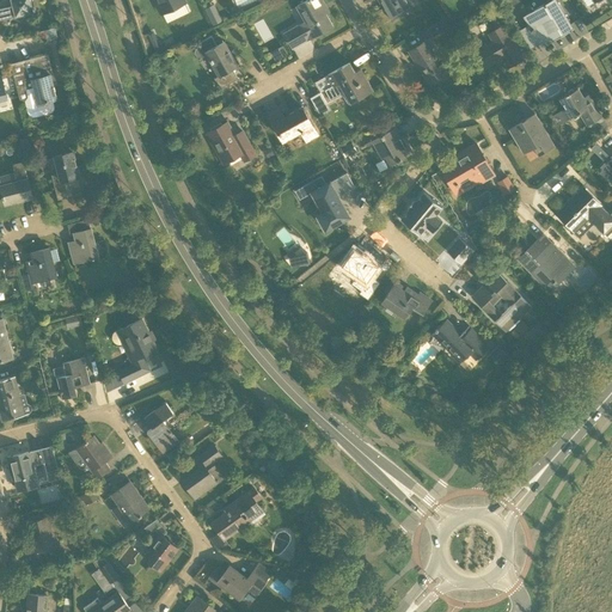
[(0,18),(14,16),(16,17),(16,18),(34,13),(30,0),(11,0),(13,7),(0,10),(0,18)]
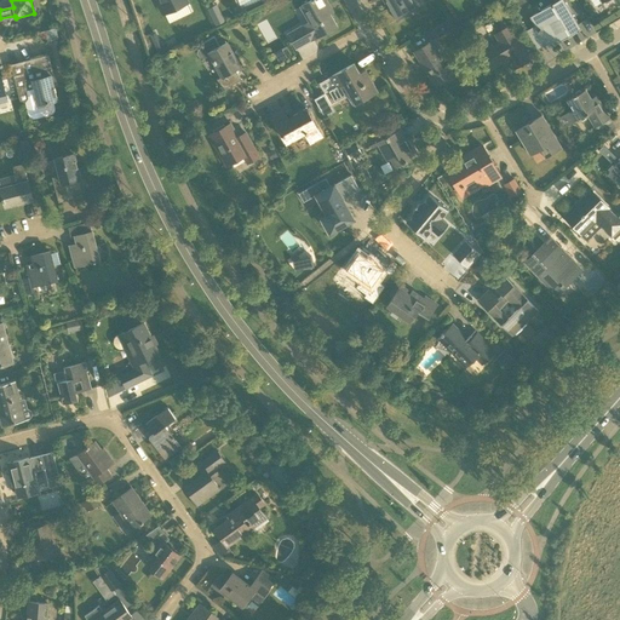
[(160,4),(165,13),(188,3),(187,0),(156,0),(159,5),(160,4)]
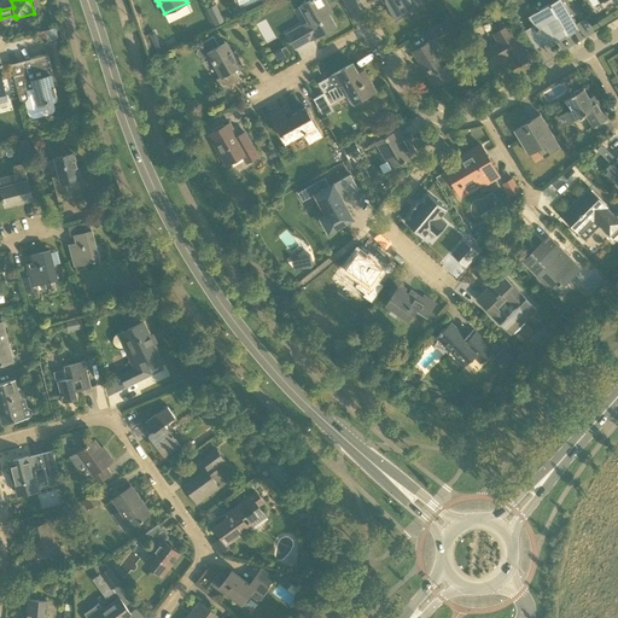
[(312,19),(287,34),(296,48),(336,25),(325,7),(328,5),(325,0),(310,0),(303,5),(312,19)]
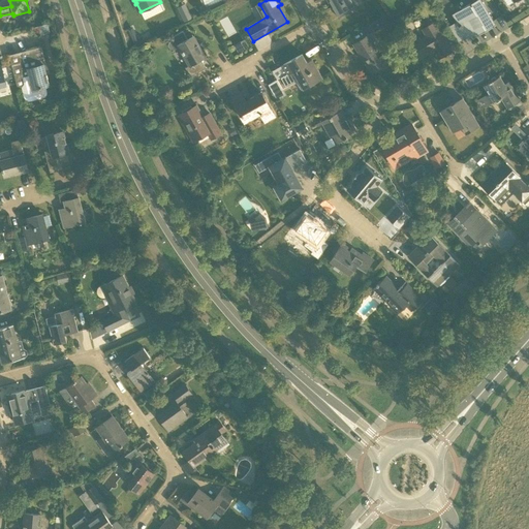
[(350,0),(328,0),(338,18),(355,8),(350,0)]
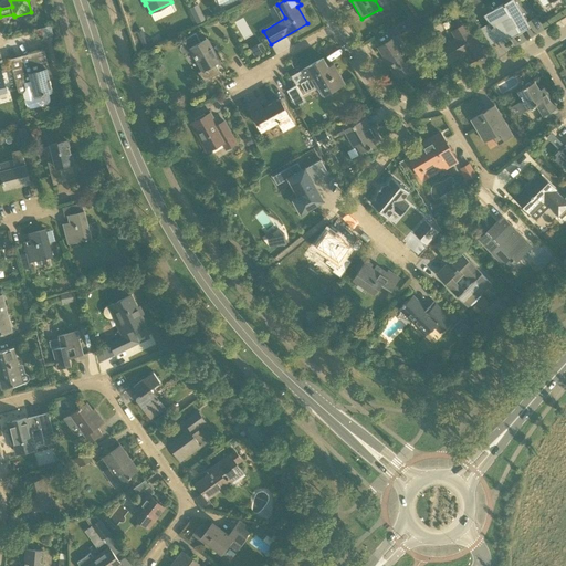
[(469,9),(474,6),(470,0),(468,0),(464,2),(469,9)]
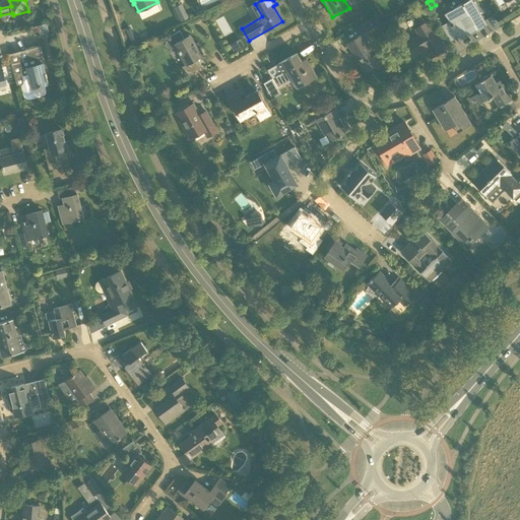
[(453,0),(441,8),(444,12),(457,4),(454,0),(453,0)]
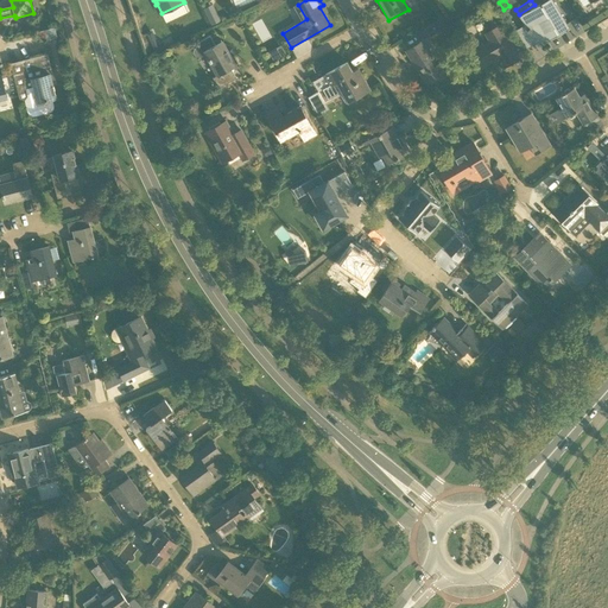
[(549,40),(558,35),(569,29),(552,0),(546,0),(520,16),(529,29),(527,30),(529,32),(530,32),(532,36),(525,40),(529,48),(537,43),(538,44),(548,38),(549,40)]
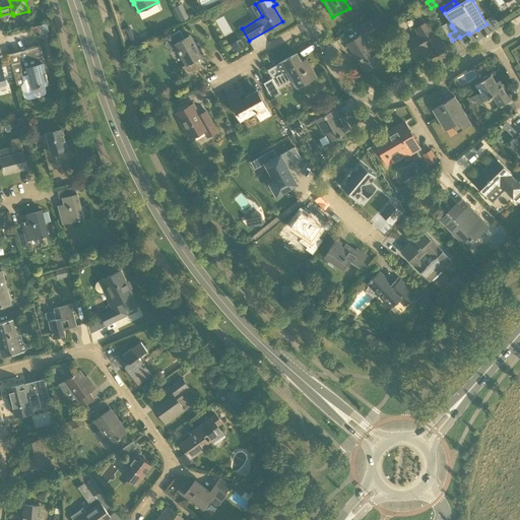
[(183,2),(175,6),(181,20),(189,17),(183,2)]
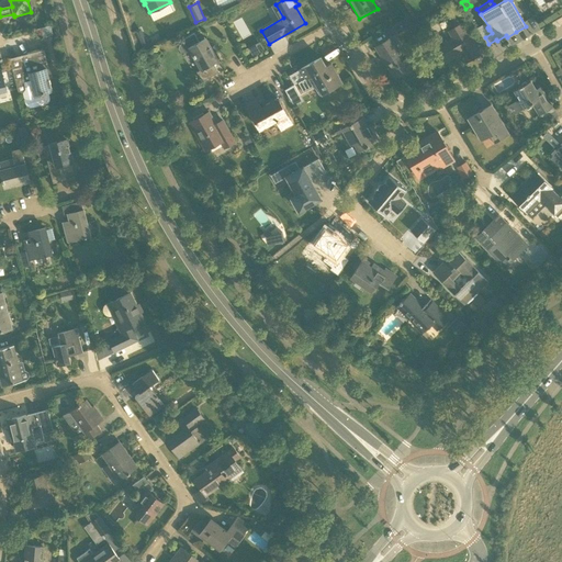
[(450,20),(460,14),(457,8),(446,13),(450,20)]
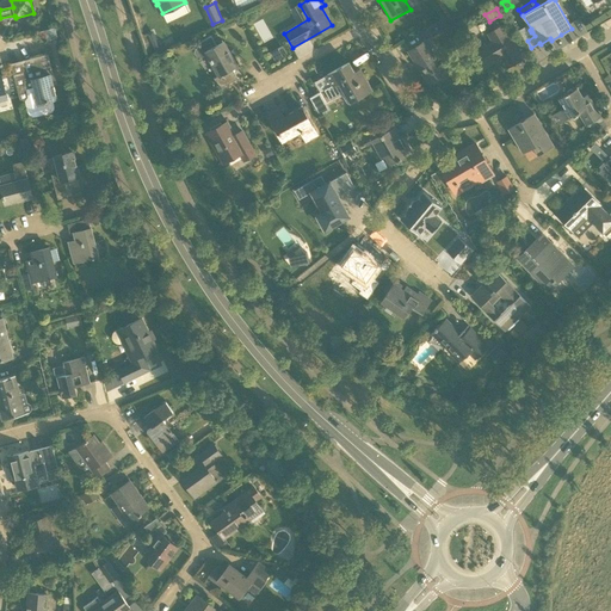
[(426,29),(431,38),(446,29),(440,19),(426,29)]
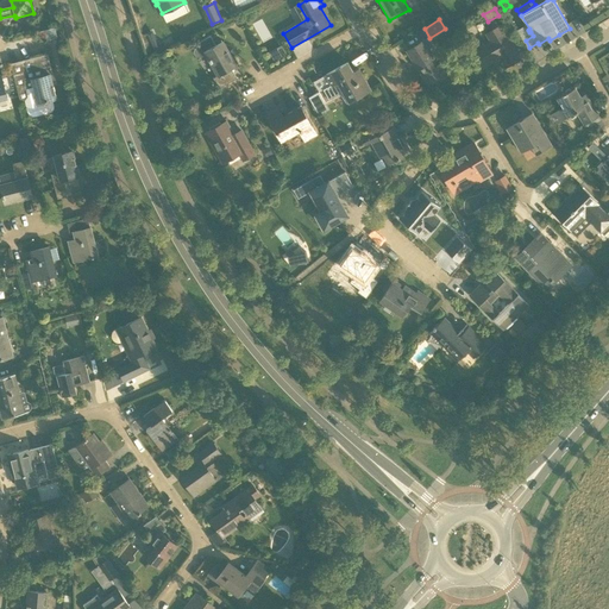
[(491,42),(473,51),(483,67),(501,57),(506,67),(520,58),(500,26),(487,35),(491,42)]
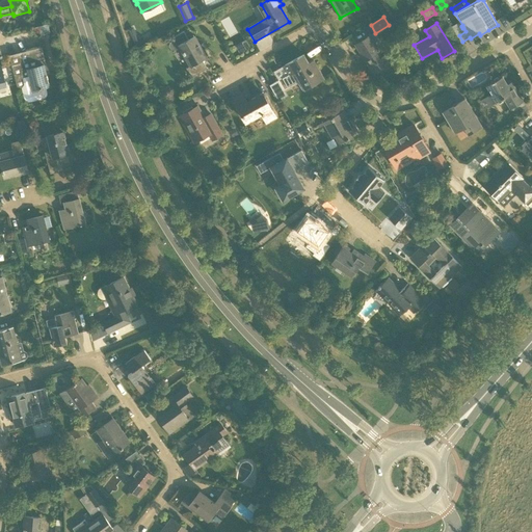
[(133,26),(127,29),(134,44),(140,41),(133,26)]
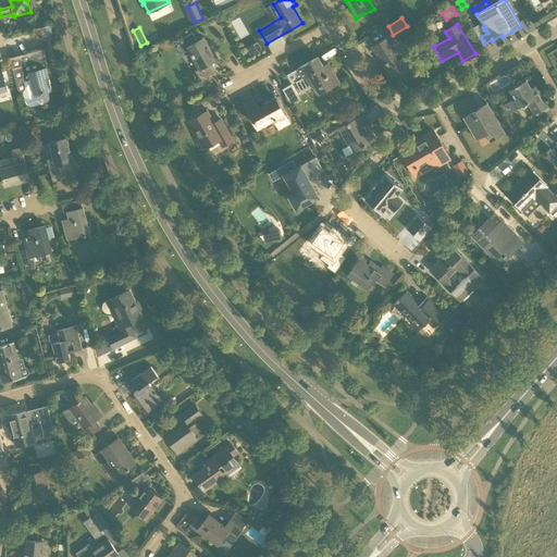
[(217,61),(203,38),(197,41),(193,34),(183,38),(184,41),(182,42),(180,45),(178,45),(177,47),(177,49),(178,50),(180,51),(181,52),(182,52),(183,52),(185,52),(188,50),(200,70),(196,72),(200,81),(218,72),(212,63),(217,61)]
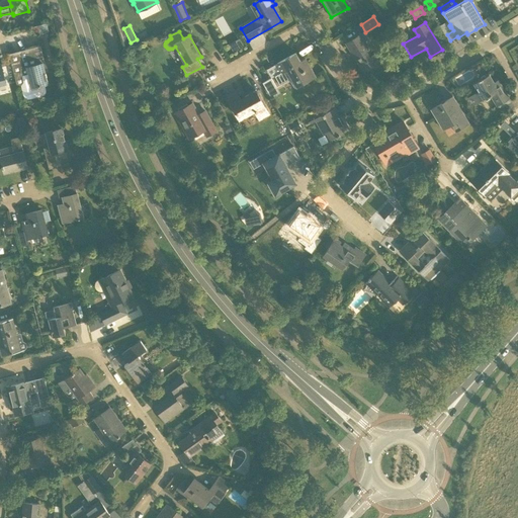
[(384,63),(377,52),(373,55),(360,34),(346,44),(363,71),(371,67),(373,70),(384,63)]
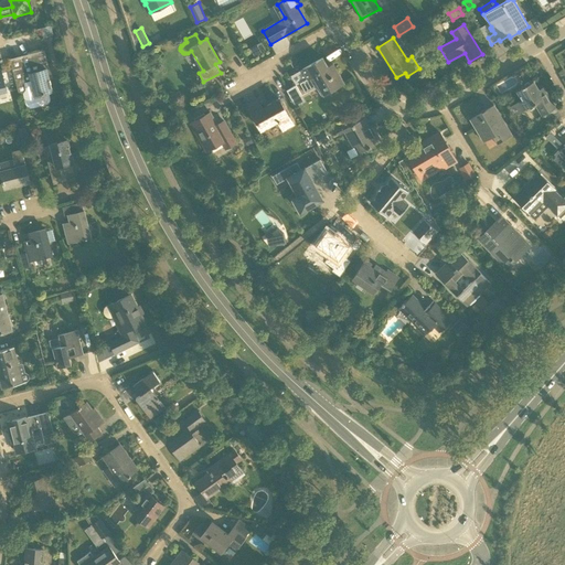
[(21,56),(10,60),(19,95),(23,94),(25,104),(28,107),(30,108),(33,108),(38,107),(35,95),(42,93),(42,94),(50,92),(52,92),(46,70),(49,68),(44,51),(21,56)]
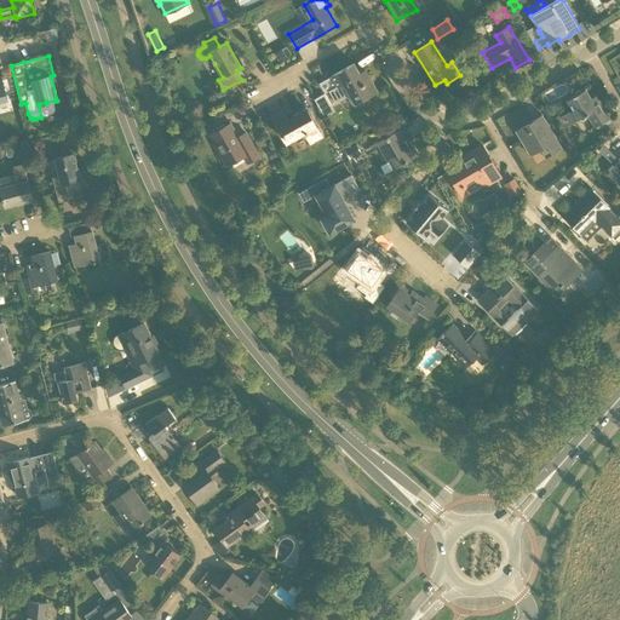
[(362,78),(360,74),(355,64),(332,76),(338,86),(329,91),(336,102),(349,93),(355,104),(378,92),(368,74),(362,78)]
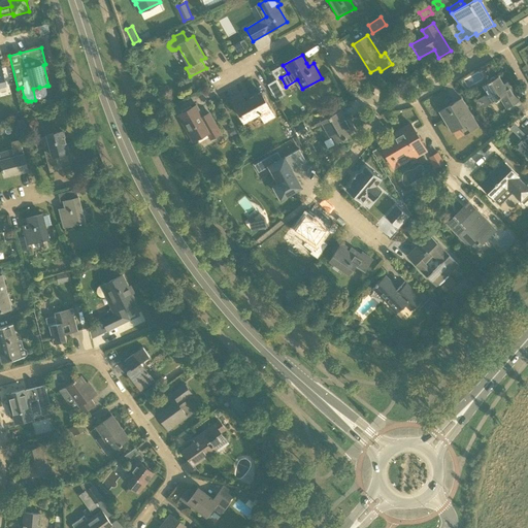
[(500,97),(507,108),(519,101),(507,81),(503,85),(498,76),(492,80),(491,79),(483,85),(488,93),(485,95),(490,103),(500,97)]
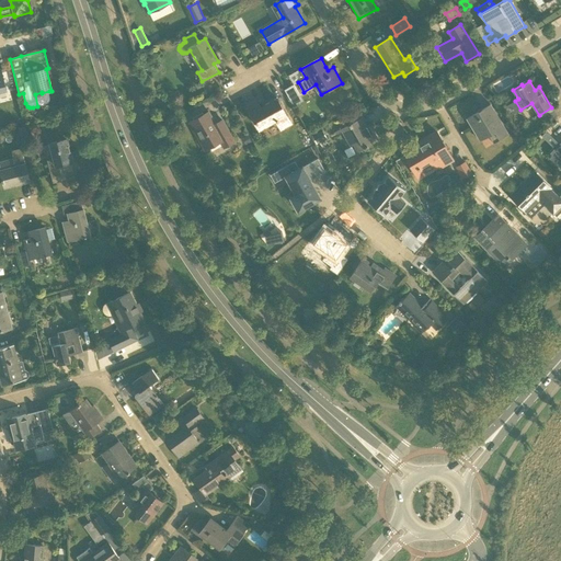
[(290,100),(295,96),(299,94),(294,84),(285,90),(290,100)]
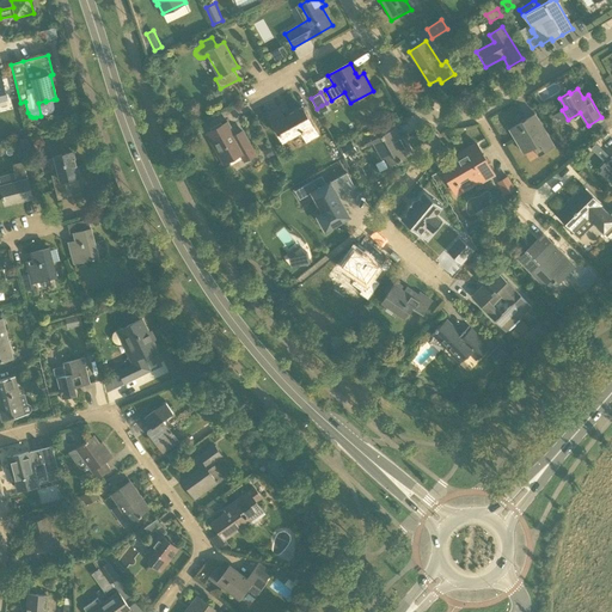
[(307,141),(318,135),(303,108),(285,117),(280,110),(269,116),(283,141),(301,132),(307,141)]
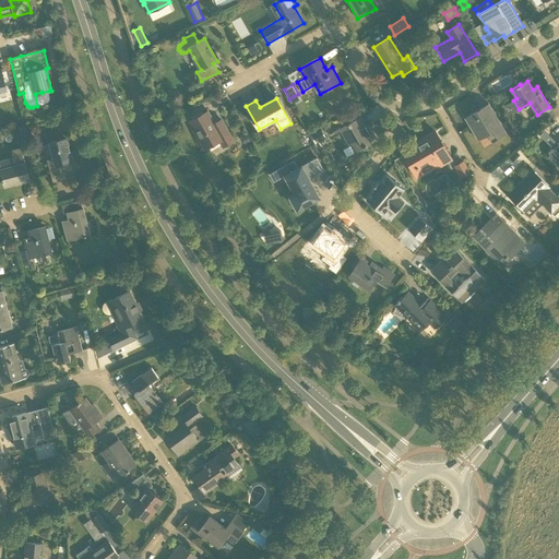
[(482,110),(480,108),(465,118),(478,141),(487,135),(492,144),(507,135),(488,104),(488,106),(482,110)]
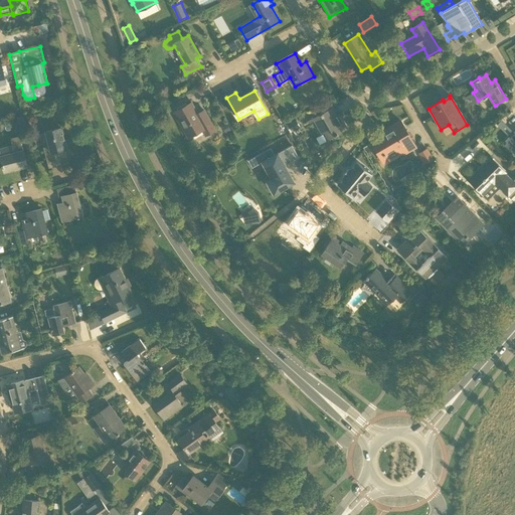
[(202,130),(205,136),(215,130),(204,111),(197,115),(191,103),(175,113),(188,137),(202,130)]
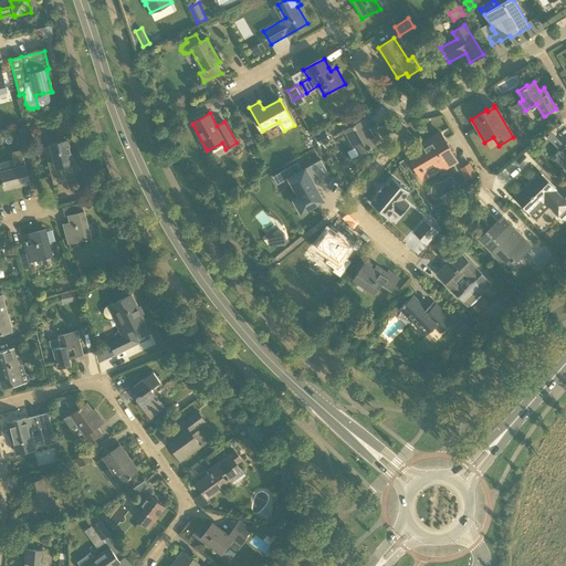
[(353,138),(362,154),(383,142),(378,134),(375,136),(365,118),(338,134),(339,136),(345,133),(349,140),(353,138)]
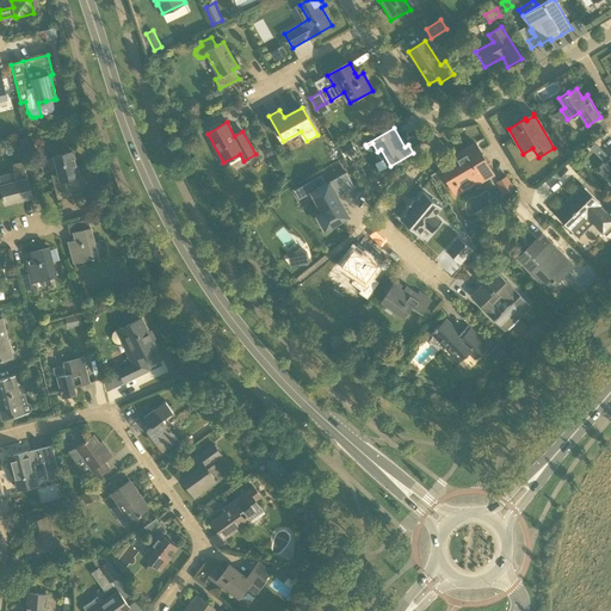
[(602,160),(608,155),(596,141),(590,147),(602,160)]
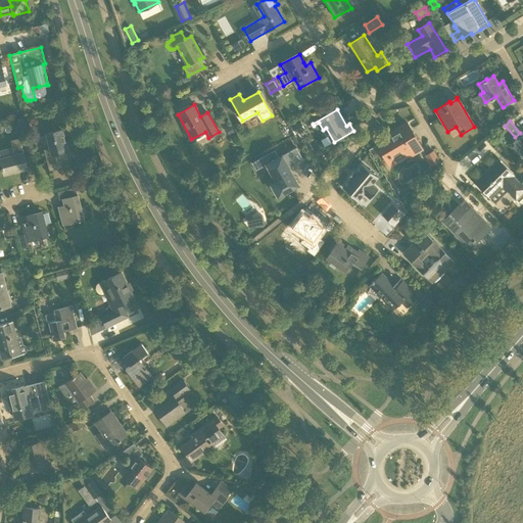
[(300,122),(295,125),(294,122),(289,125),(295,135),(304,129),(300,122)]
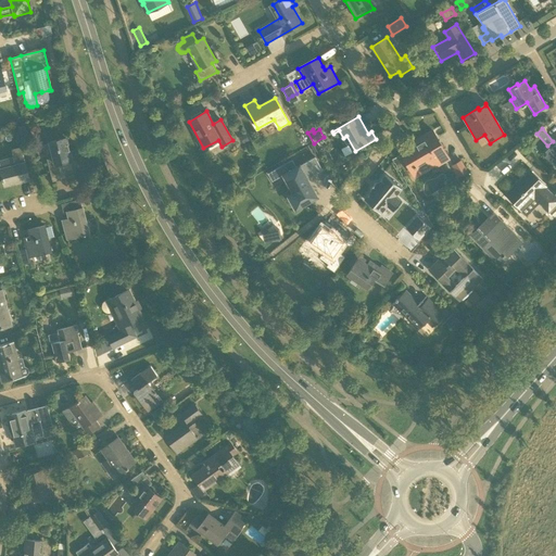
[(439,165),(450,159),(432,130),(420,138),(422,142),(401,154),(411,171),(434,156),(439,165)]
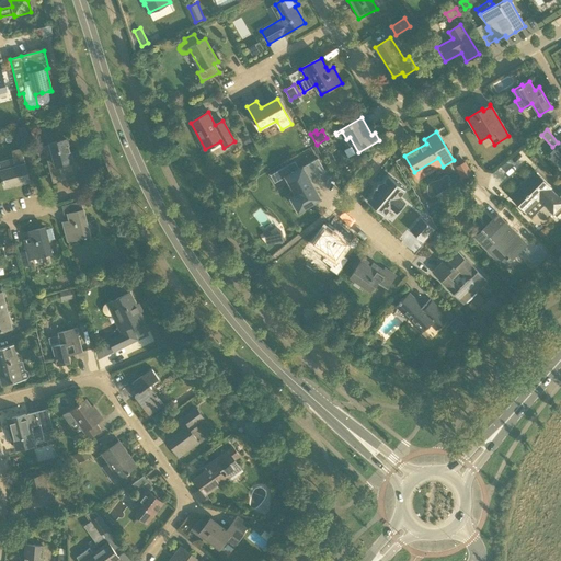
[(251,140),(248,135),(241,138),(244,145),(251,140)]
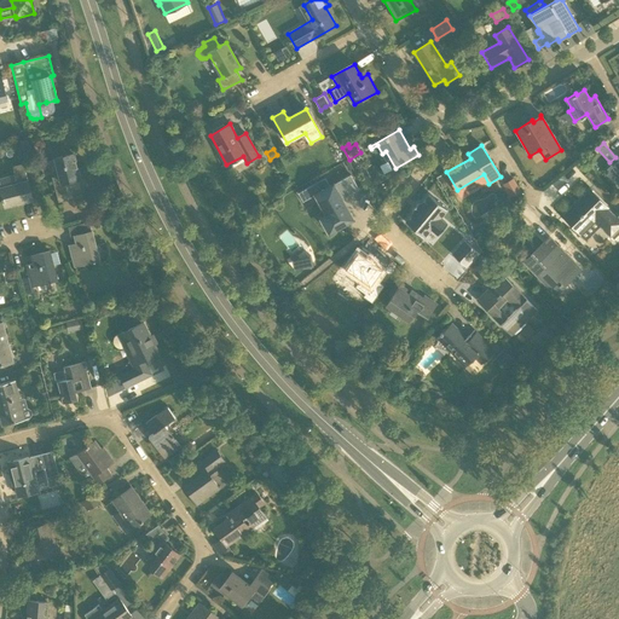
[(79,180),(76,171),(79,171),(74,154),(56,158),(59,174),(52,177),(59,202),(84,196),(82,195),(87,194),(84,179),(79,180)]
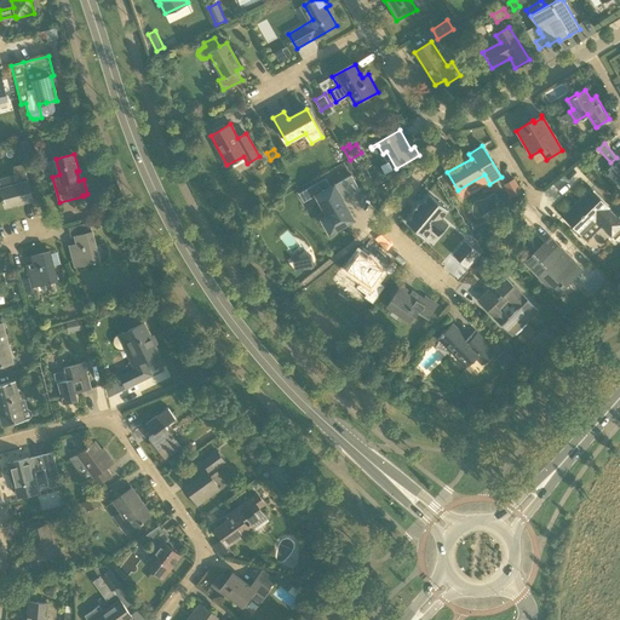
[(619,160),(608,172),(619,184),(619,160)]
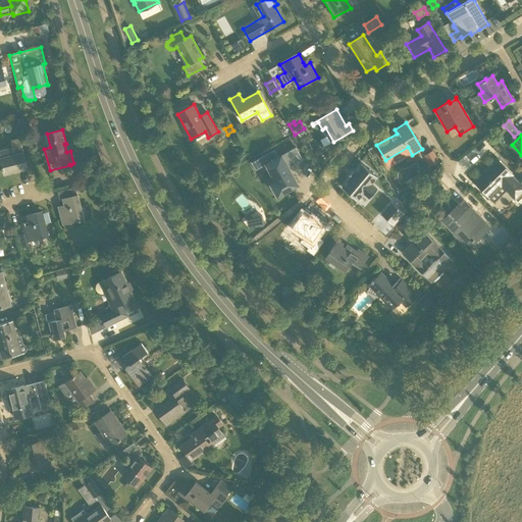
[(14,154),(0,158),(5,175),(28,169),(20,138),(10,141),(14,154)]
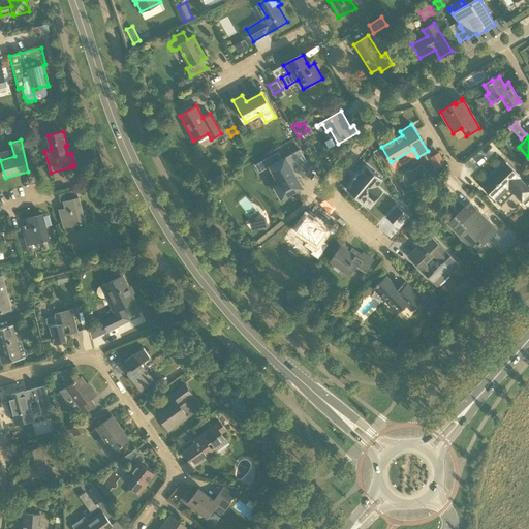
[(296,166),(306,160),(299,148),(277,161),(281,167),(278,169),(283,180),(278,183),(285,194),(305,183),(296,166)]
